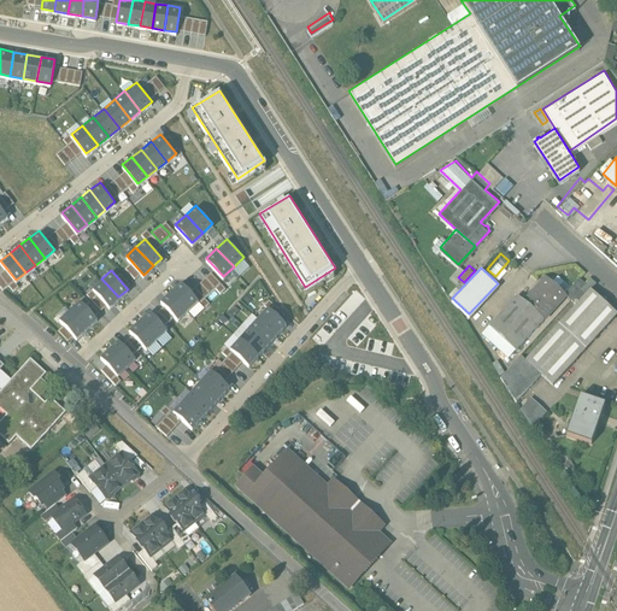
[(546,274),(524,298),(544,316),(565,292),(564,289),(559,286),(558,286),(552,281),(553,280),(546,274)]
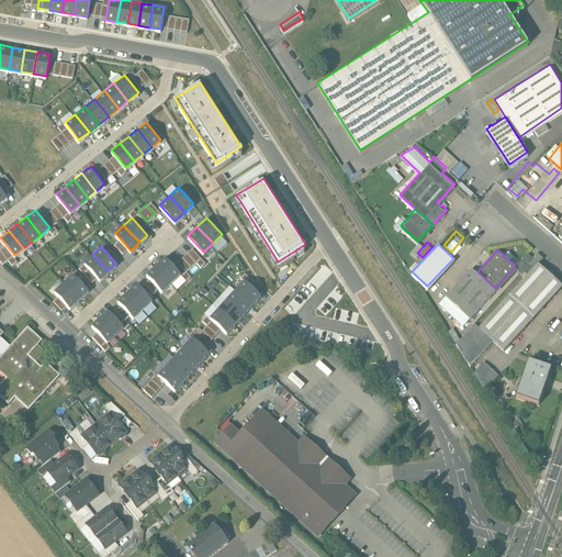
[(527,249),(514,264),(515,266),(520,270),(529,260),(534,256),(527,249)]
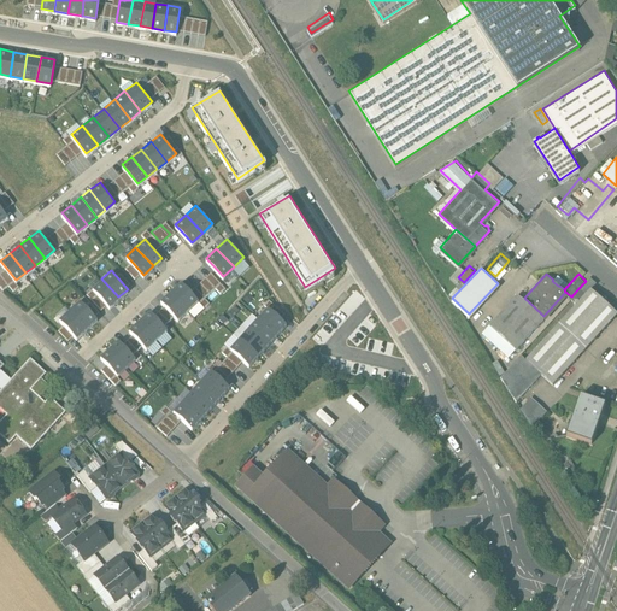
[(118,297),(101,278),(93,287),(110,305),(118,297)]
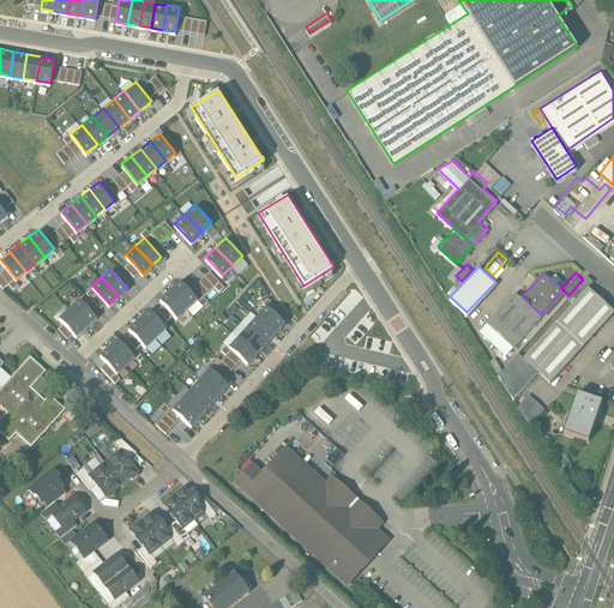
[(180,278),(170,288),(187,307),(198,298),(180,278)]
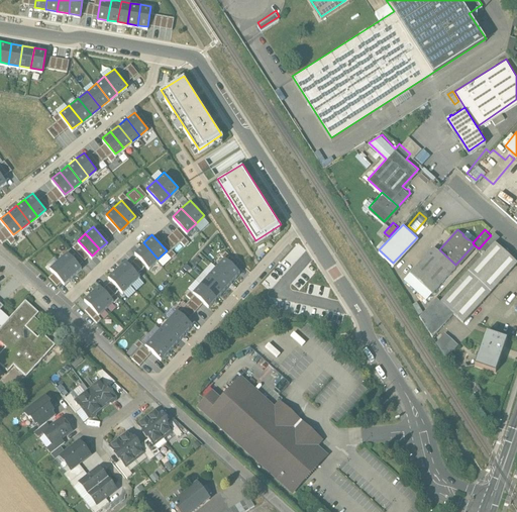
[(483,252),(468,269),(490,289),(516,260),(495,239),(491,243),(483,252)]
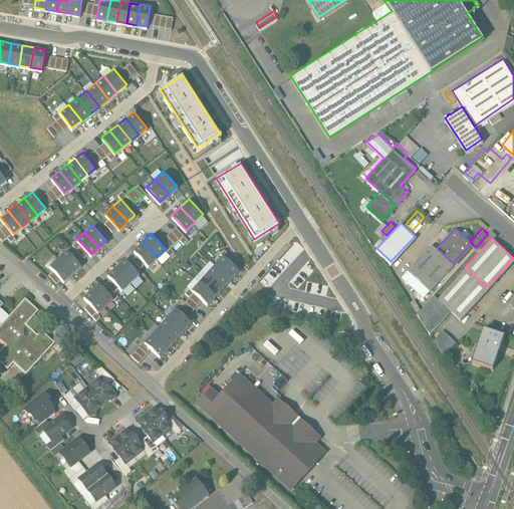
[(484,238),(476,247),(480,251),(488,242),(484,238)]
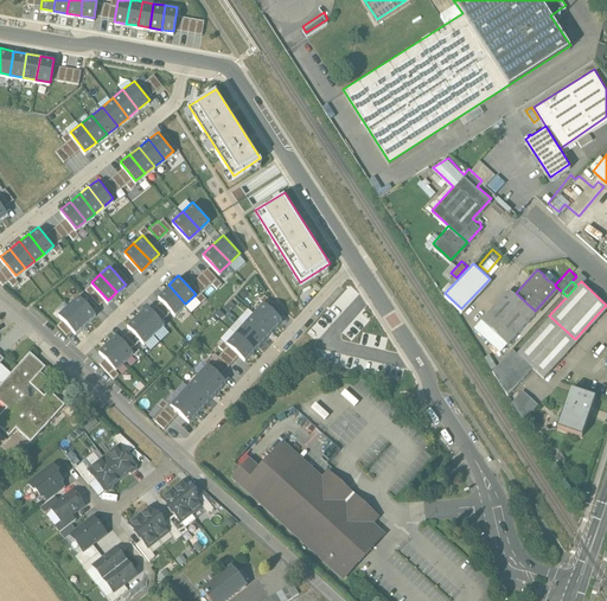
[(174,313),(185,304),(168,285),(158,294),(174,313)]
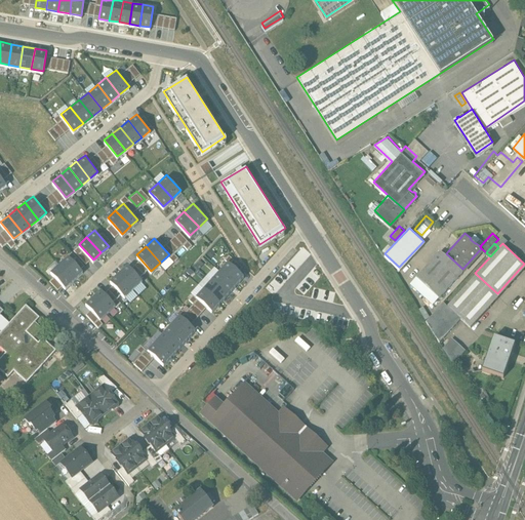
[(440,248),(412,279),(420,287),(425,282),(438,295),(462,269),(446,253),(440,248)]
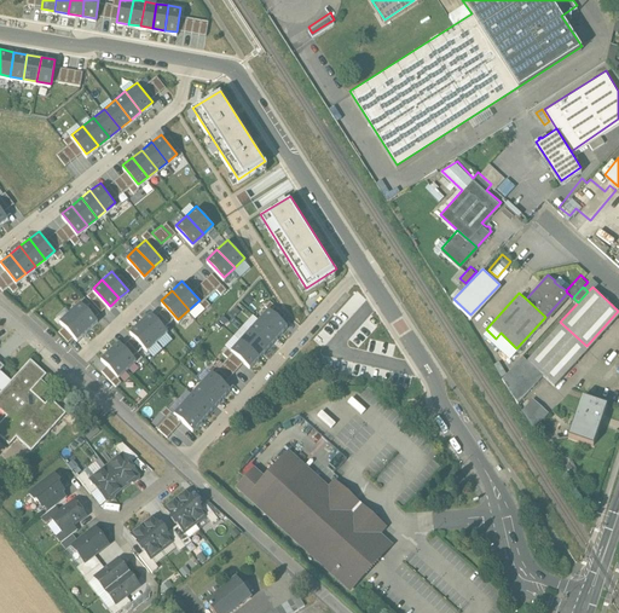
[(81,300),(70,310),(87,328),(98,318),(81,300)]
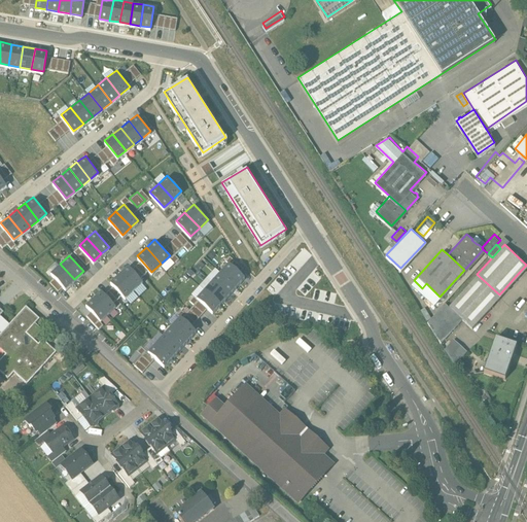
[(229,261),(220,270),(237,284),(245,275),(229,261)]
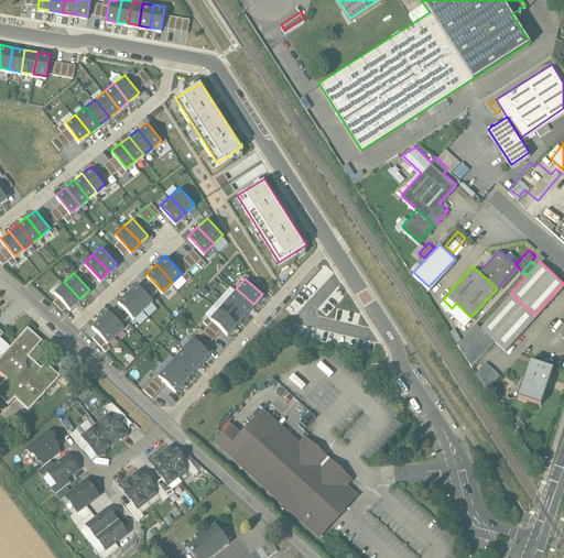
[(69,307),(79,298),(64,282),(54,291),(69,307)]
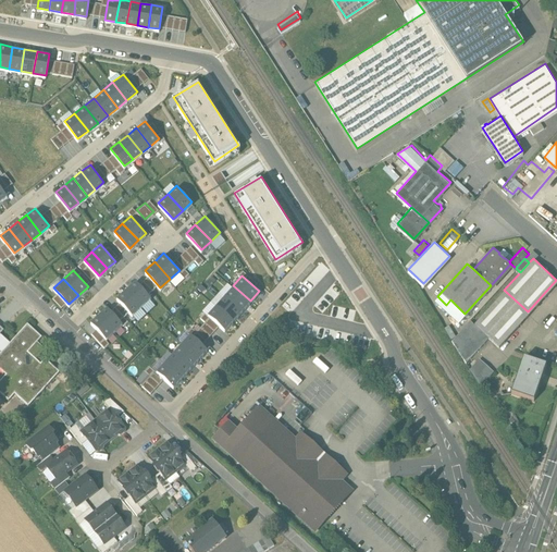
[(135,280),(126,287),(141,305),(151,296),(135,280)]
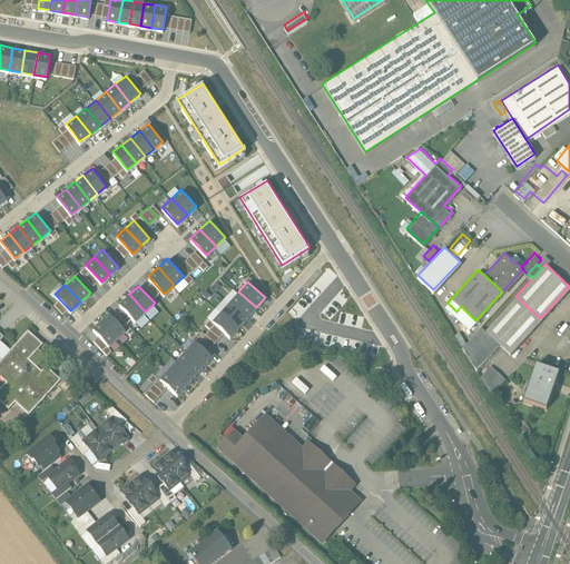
[(247,316),(256,307),(238,292),(231,300),(247,316)]
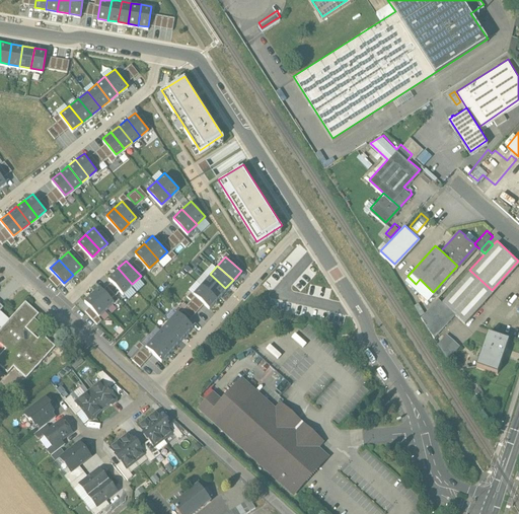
[(123,292),(132,284),(118,268),(108,276),(123,292)]
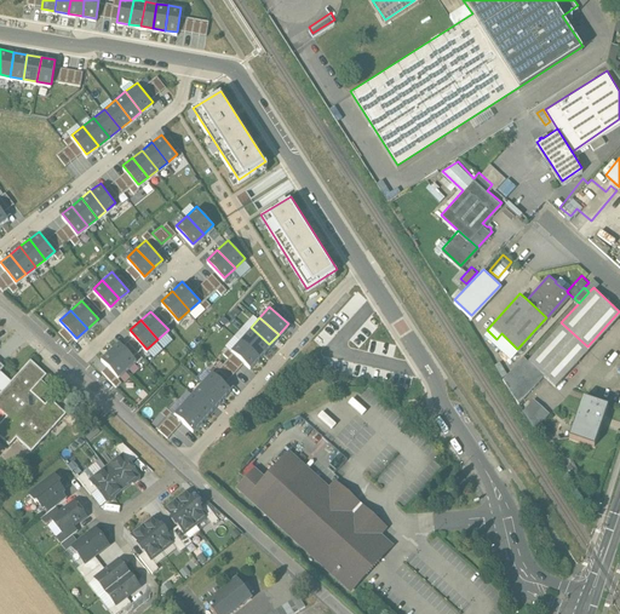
[(561,322),(528,359),(523,354),(503,376),(518,401),(544,372),(556,383),(587,346),(561,322)]
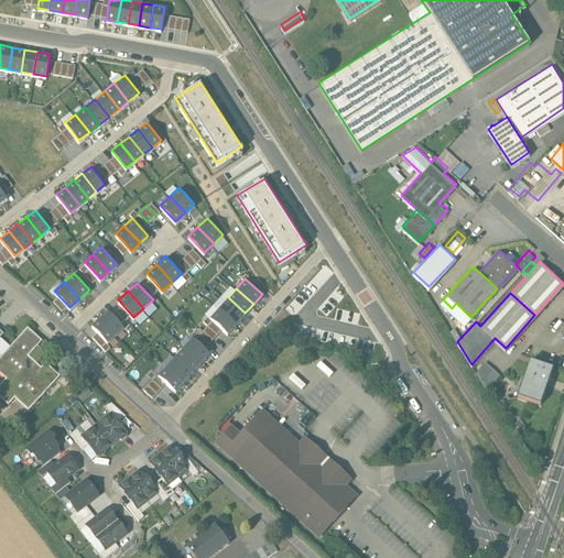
[(236,323),(245,313),(228,297),(219,307),(236,323)]
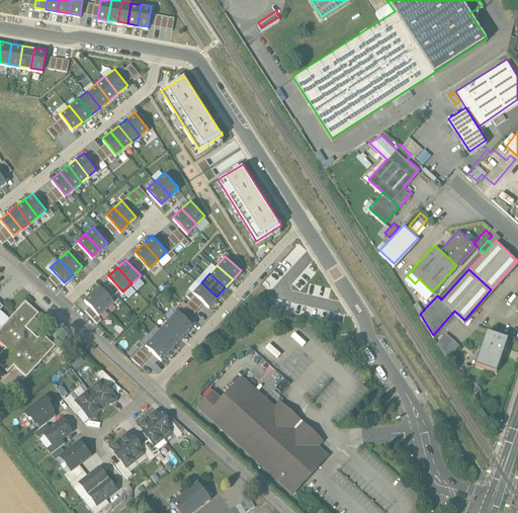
[(208,305),(217,296),(201,282),(193,291),(208,305)]
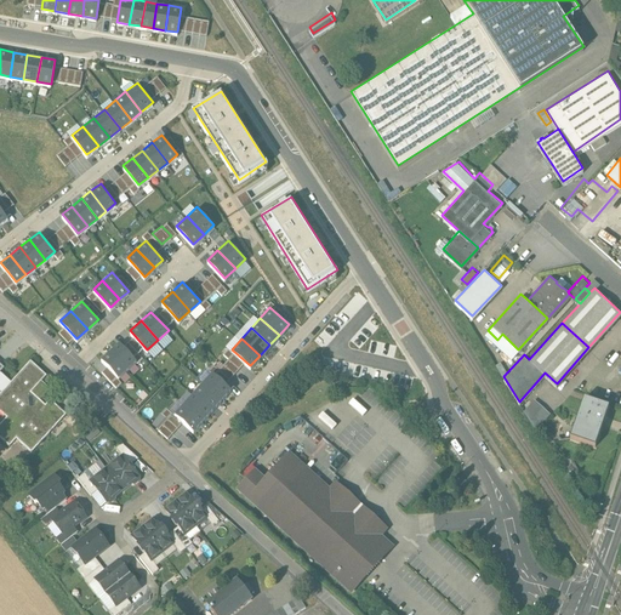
[(119,341),(110,349),(127,368),(136,359),(119,341)]
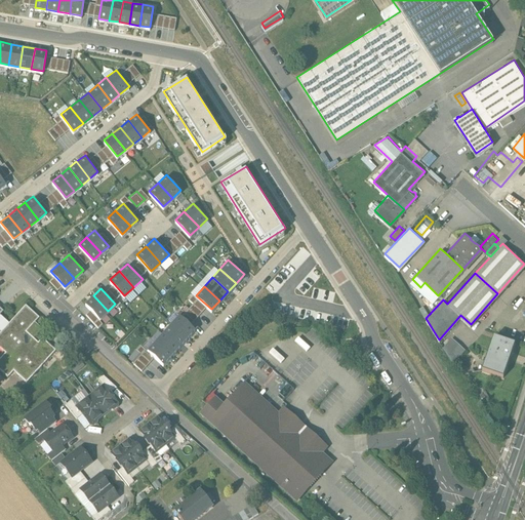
[(101,318),(108,311),(93,295),(85,303),(101,318)]
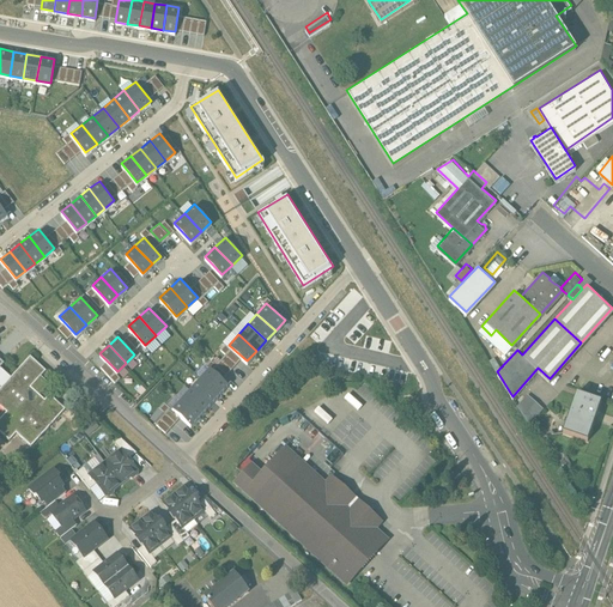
[(1,383),(0,384),(0,402),(6,408),(0,414),(0,428),(10,437),(16,429),(31,443),(65,405),(49,390),(44,396),(38,390),(49,380),(41,372),(46,366),(30,352),(11,374),(1,383)]
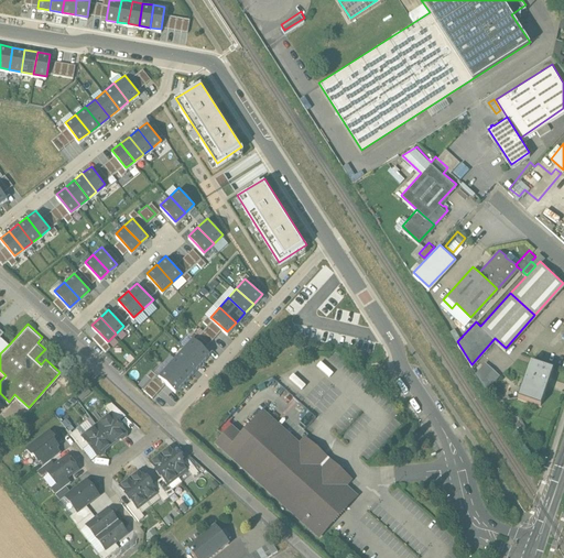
[(0,351),(1,352),(10,343),(0,335),(3,330),(0,326),(0,351)]
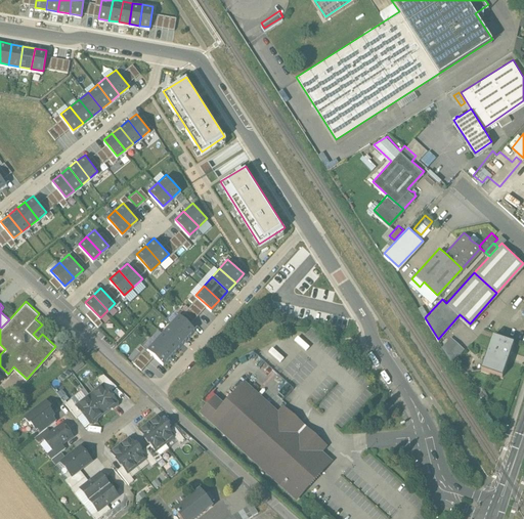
[(179,312),(171,321),(186,336),(194,327),(179,312)]
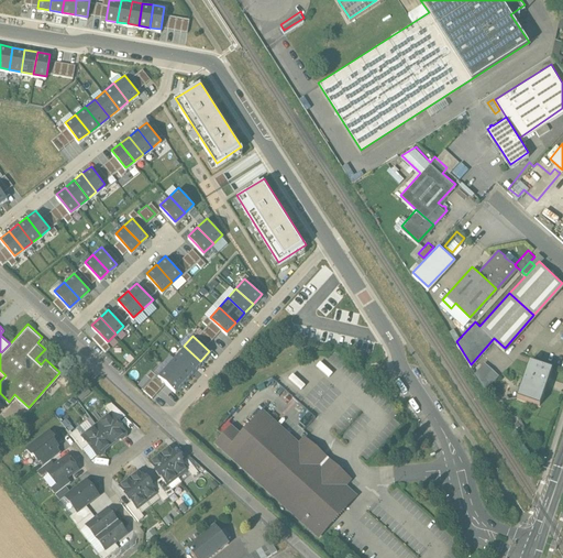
[(192,370),(200,361),(184,346),(175,356),(192,370)]
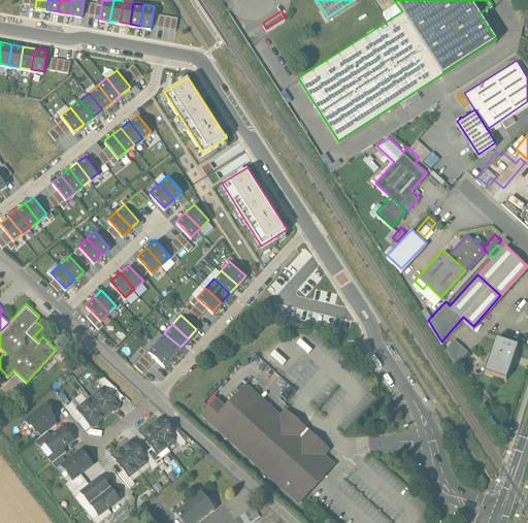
[(172,356),(180,347),(164,333),(157,341),(172,356)]
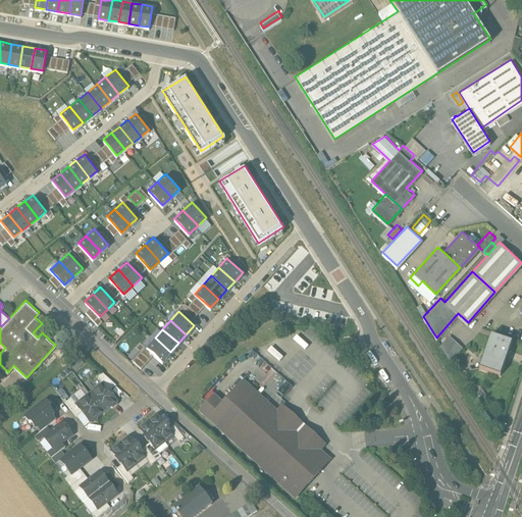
[(448,331),(437,344),(452,356),(462,345),(448,331)]
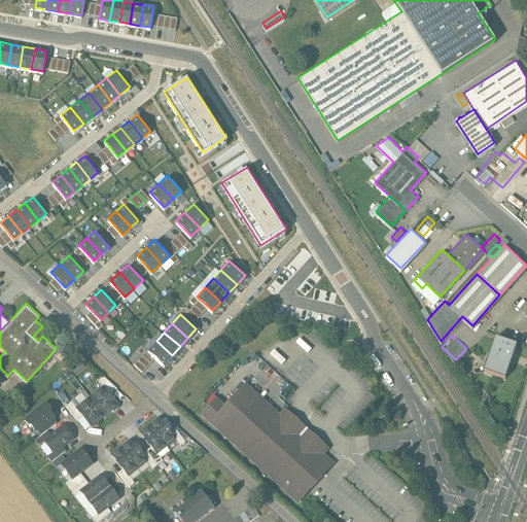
[(517,343),(495,335),(484,369),(504,376),(517,343)]
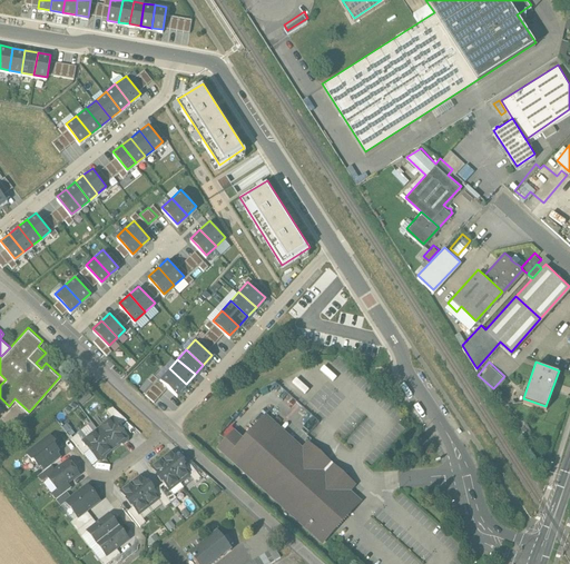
[(177,394),(186,384),(169,368),(160,378),(177,394)]
